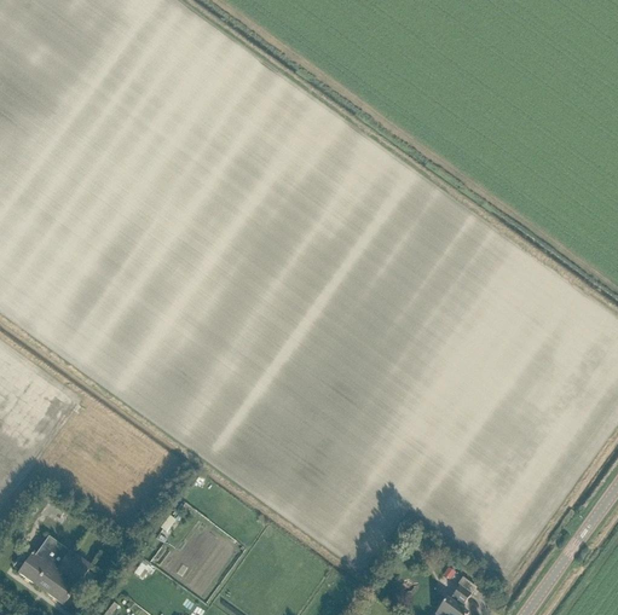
[(44,495),(28,516),(34,521),(48,499),(44,495)]
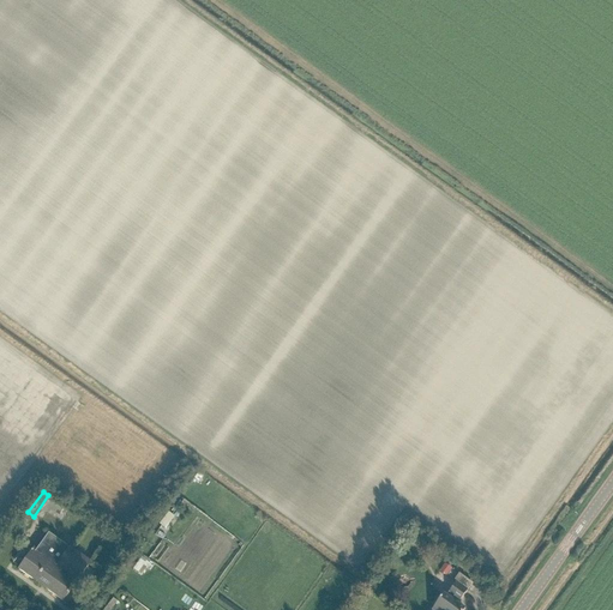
[(167,509),(157,521),(163,526),(173,514),(167,509)]
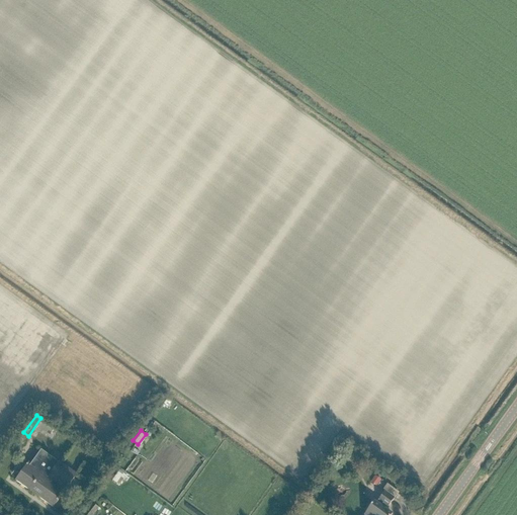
[(25,463),(15,479),(52,505),(75,474),(58,460),(57,461),(39,449),(30,462),(24,459),(23,461),(25,463)]
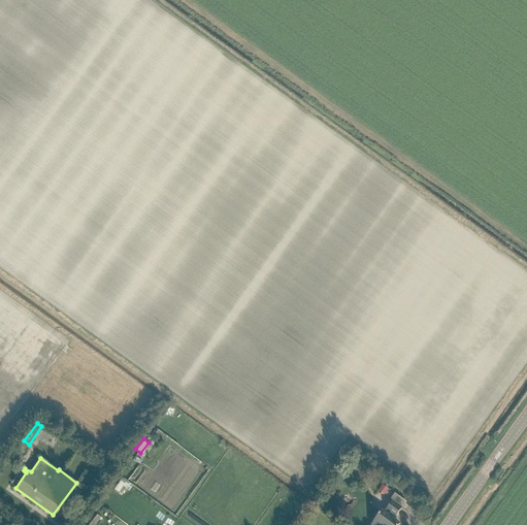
[(121,478),(113,488),(121,493),(125,487),(126,488),(129,483),(121,478)]
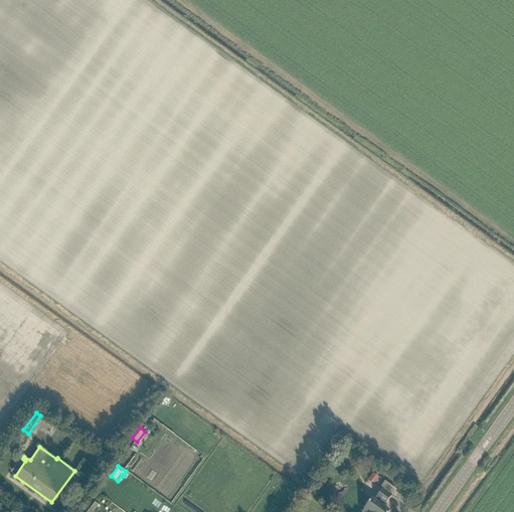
[(372,471),(367,478),(373,482),(378,475),(372,471)]
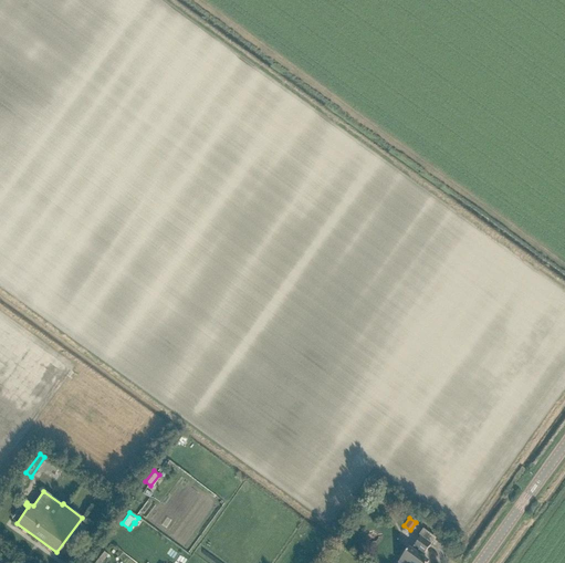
[(408,545),(397,561),(399,562),(425,562),(427,561),(420,556),(430,543),(419,535),(410,548),(408,545)]
